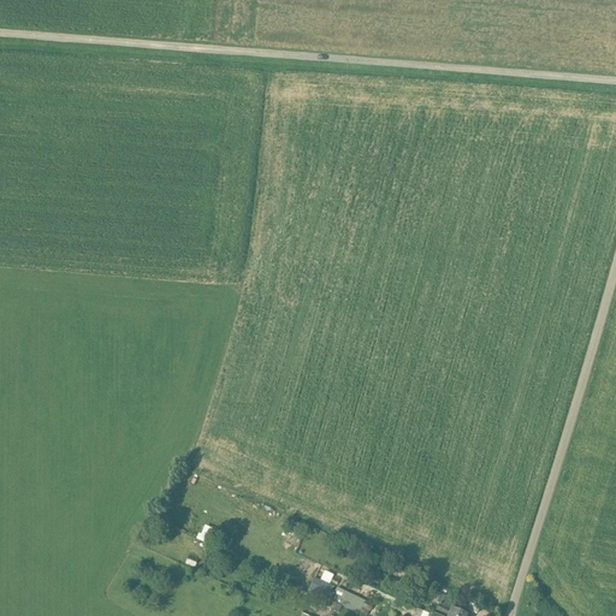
[(209,544),(214,528),(205,526),(200,540),(209,544)]
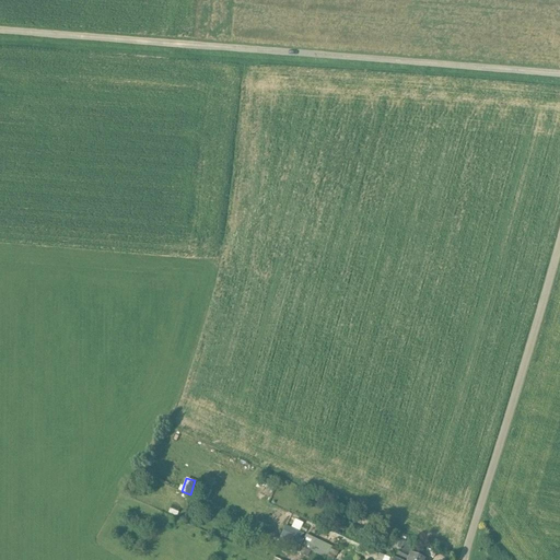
[(302,531),(304,522),(295,518),(293,527),(302,531)]
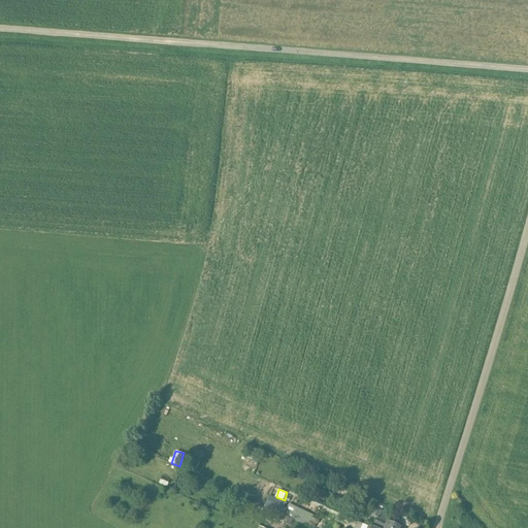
[(270,495),(265,506),(277,512),(283,500),(270,495)]
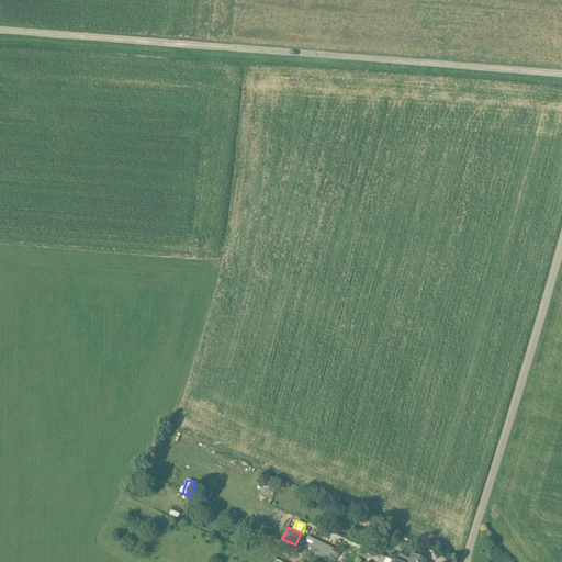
[(333,550),(307,538),(304,544),(329,557),(333,550)]
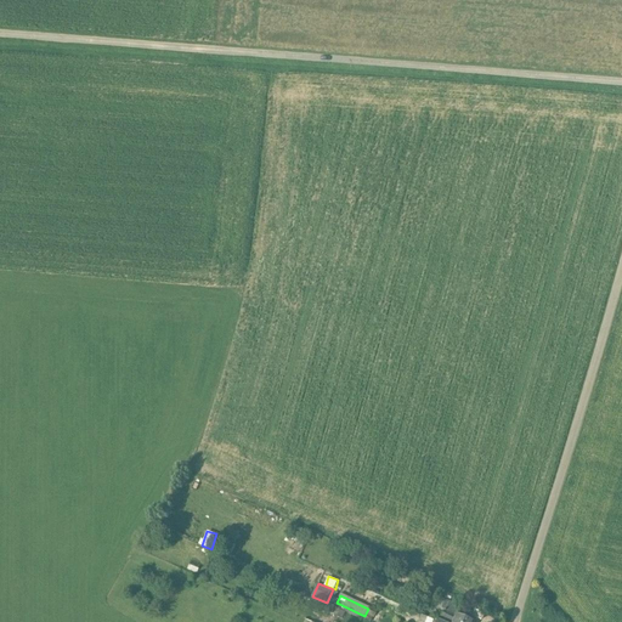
[(459,606),(447,601),(445,610),(456,615),(459,606)]
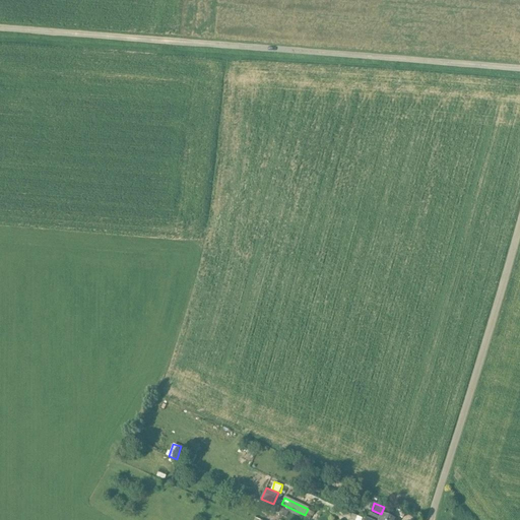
[(394,519),(381,514),(372,510),(368,518),(371,519),(394,519)]
